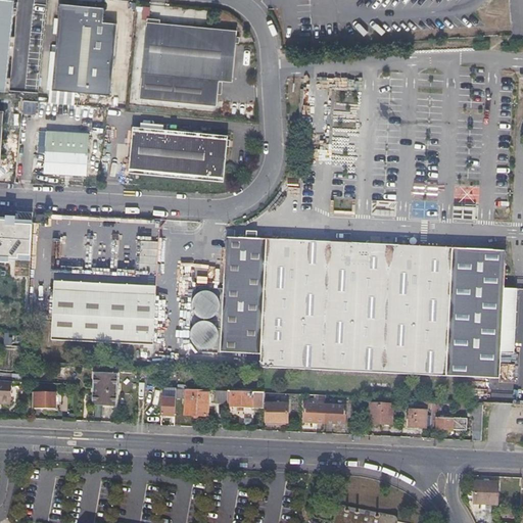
[(0,0),(0,77),(6,78),(13,2),(0,0)]
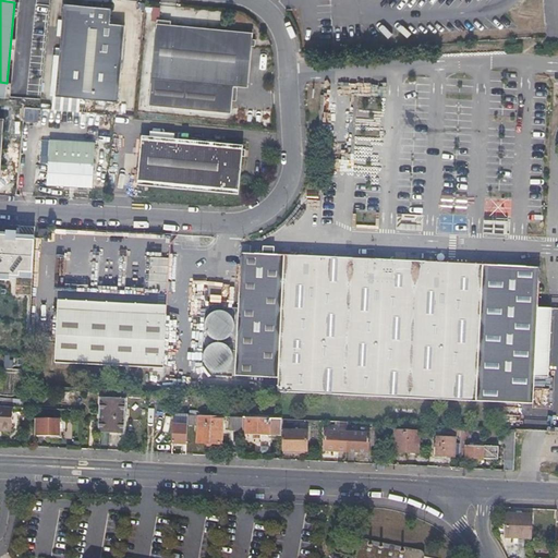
[(60,46),(56,92),(118,97),(124,21),(110,20),(112,4),(64,1),(60,46)]
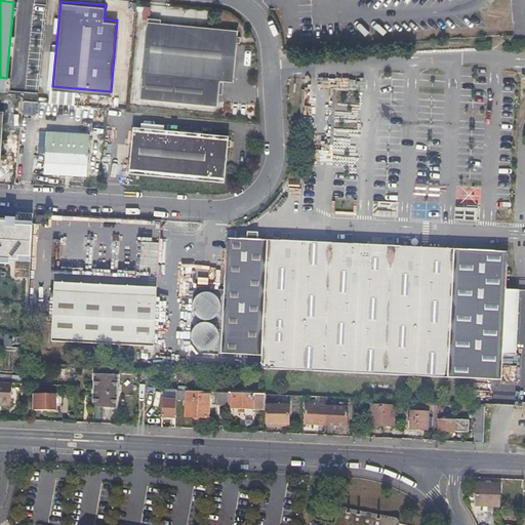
[(147,23),(139,98),(215,106),(217,80),(231,81),(236,31),(147,23)]
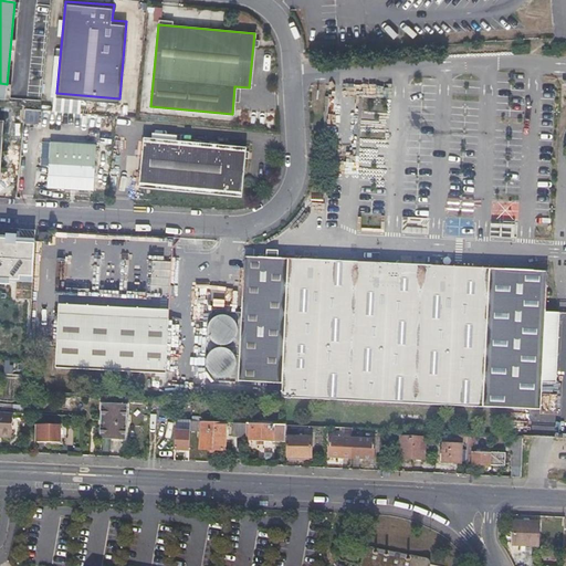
[(27,112),(25,124),(39,125),(40,113),(27,112)]
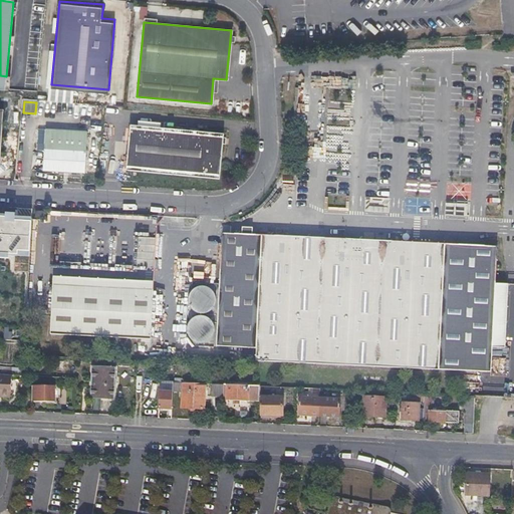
[(47,120),(43,168),(86,172),(90,125),(47,120)]
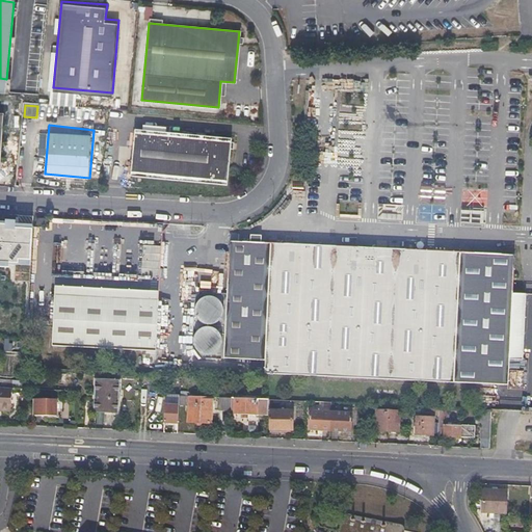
[(156,131),(152,178),(201,181),(235,185),(239,138),(191,134),(156,131)]
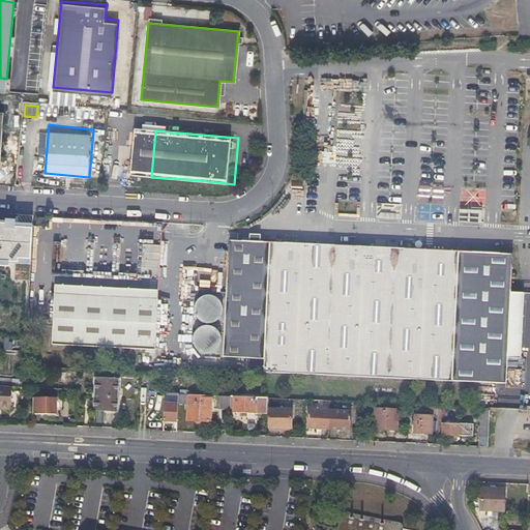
[(482,189),(467,188),(466,206),(481,206),(482,189)]
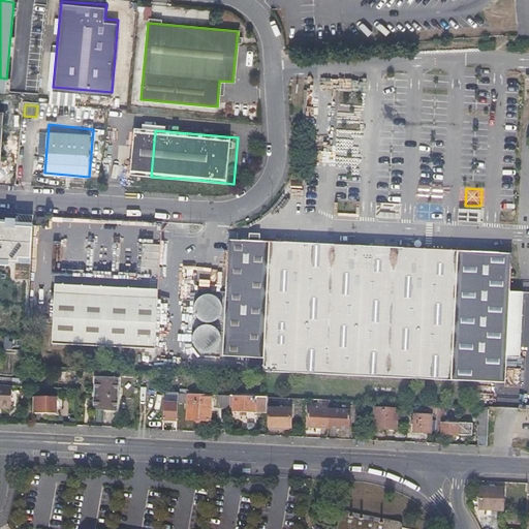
[(332,248),(227,243),(222,360),(261,361),(260,374),(502,385),(508,258),(394,253),(394,238),(333,236),(332,248)]
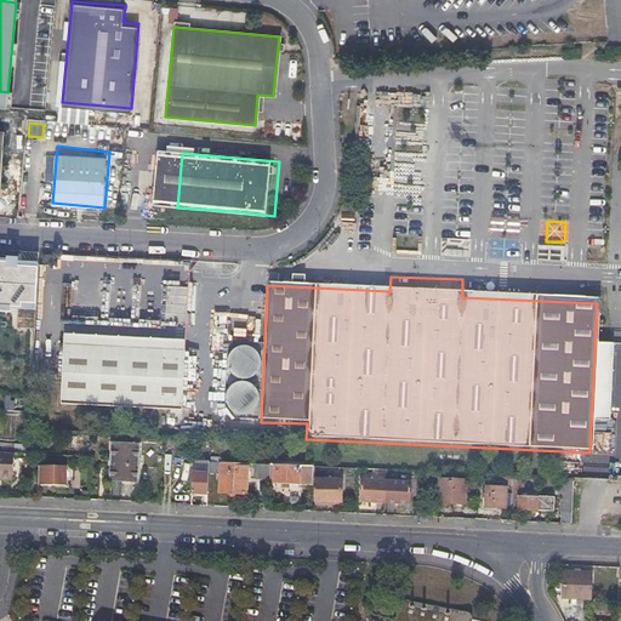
[(233,300),(249,285),(244,279),(227,294),(233,300)]
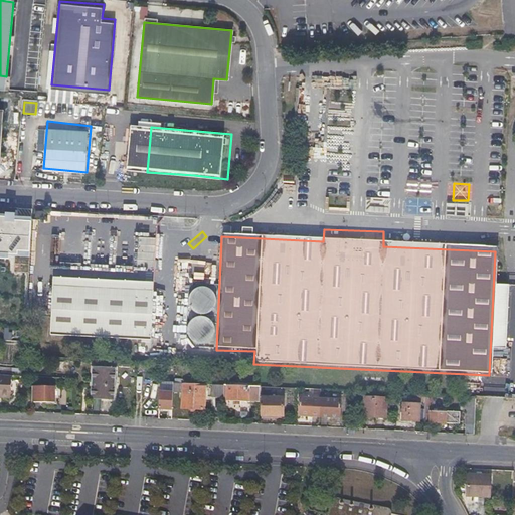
[(139,234),(138,258),(153,259),(154,235),(139,234)]
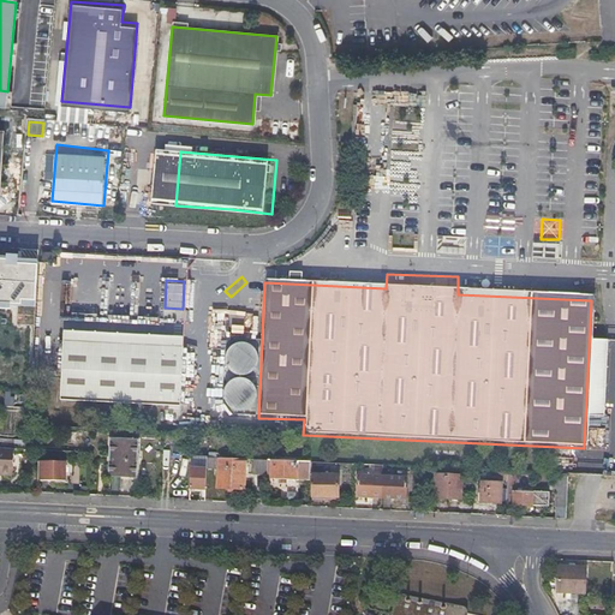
[(0,375),(13,377),(18,294),(0,293),(0,375)]
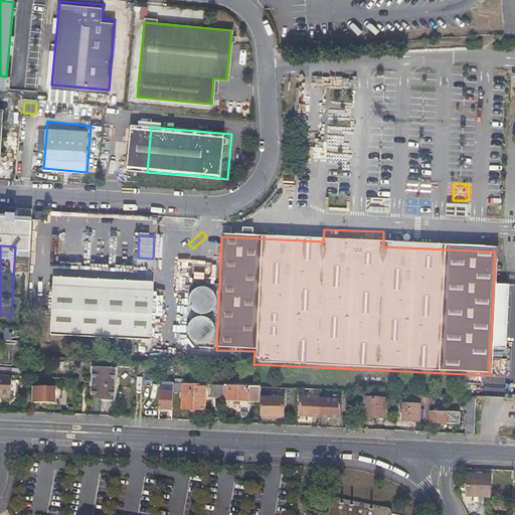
[(182,253),(182,274),(195,274),(195,268),(202,268),(202,254),(182,253)]
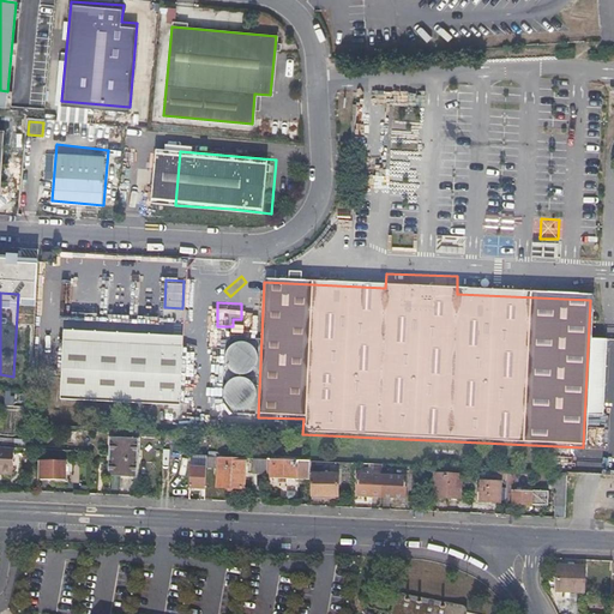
[(55,339),(52,397),(178,404),(180,347),(55,339)]
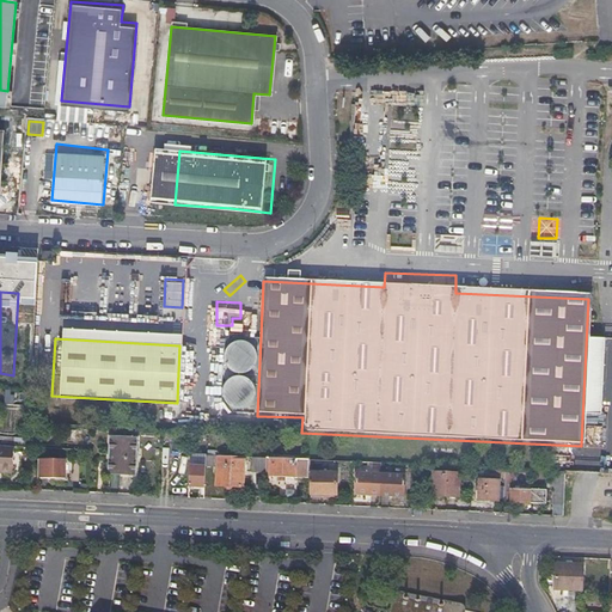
[(5,390),(5,404),(17,404),(17,390),(5,390)]
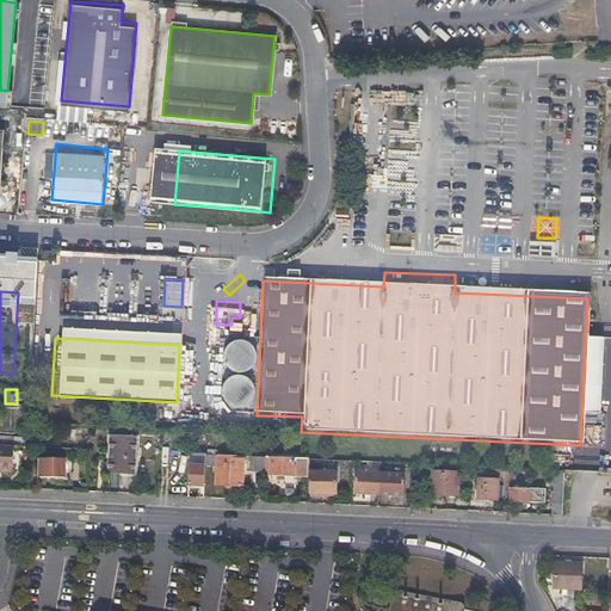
[(110,438),(109,473),(134,474),(136,439),(110,438)]
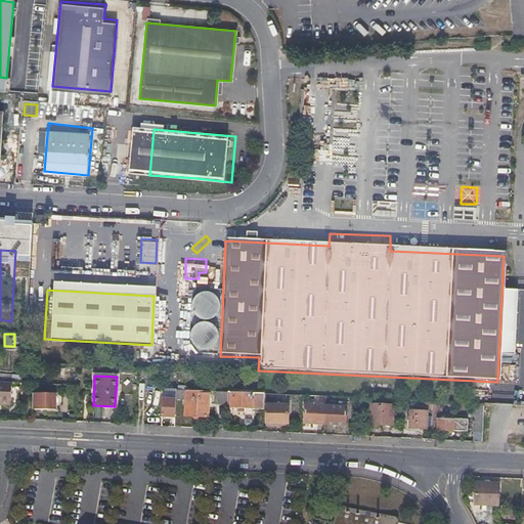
[(11,382),(0,381),(0,401),(10,402),(11,382)]
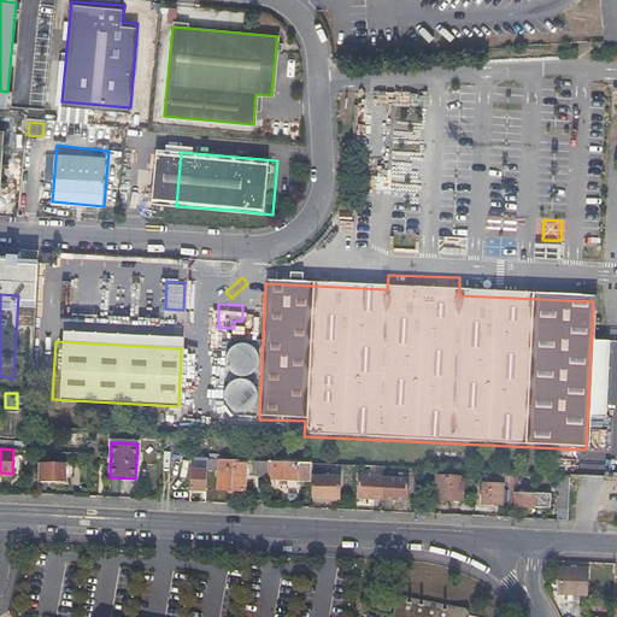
[(246,459),(222,458),(206,458),(206,469),(213,470),(213,464),(219,464),(218,488),(245,489),(246,459)]
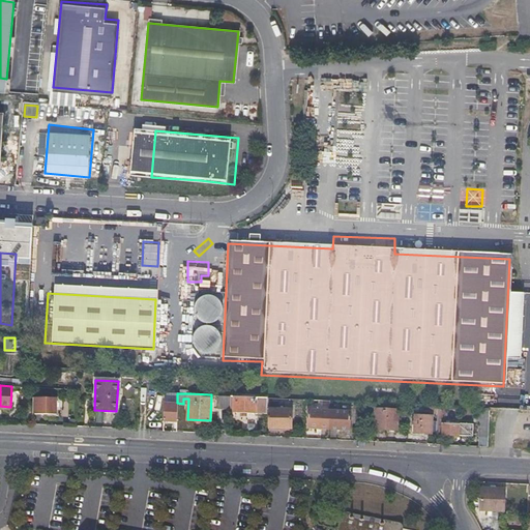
[(158,401),(165,401),(165,395),(150,394),(149,416),(158,416),(158,401)]
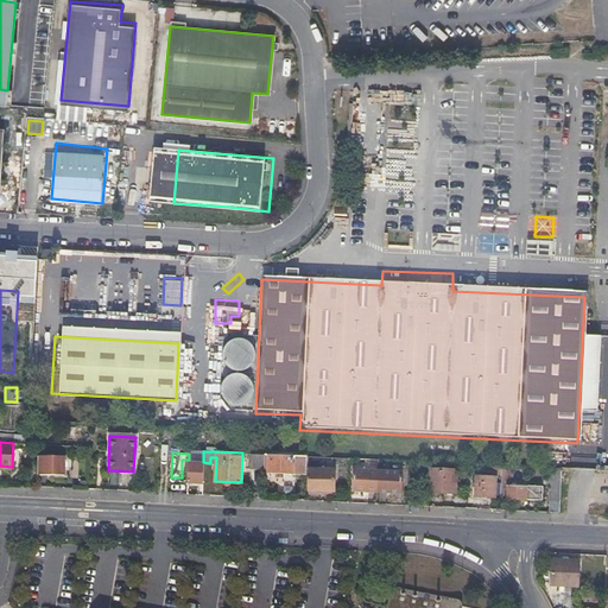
[(248,468),(265,469),(265,454),(249,453),(248,468)]
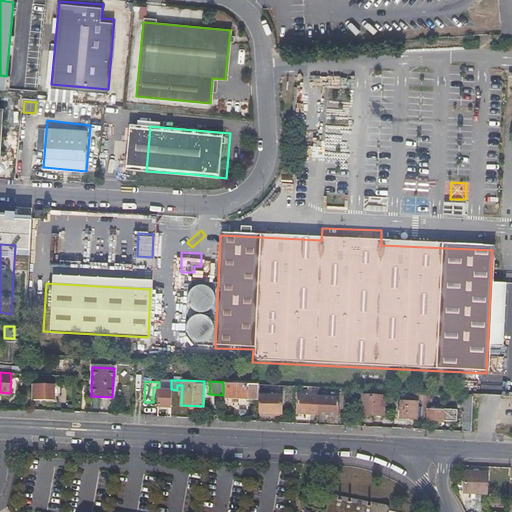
[(226,397),(257,399),(258,384),(227,382),(226,395),(226,397)]
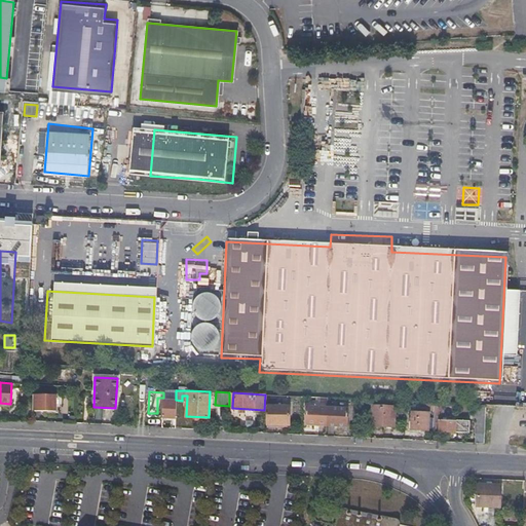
[(32,395),(31,409),(55,410),(55,396),(32,395)]
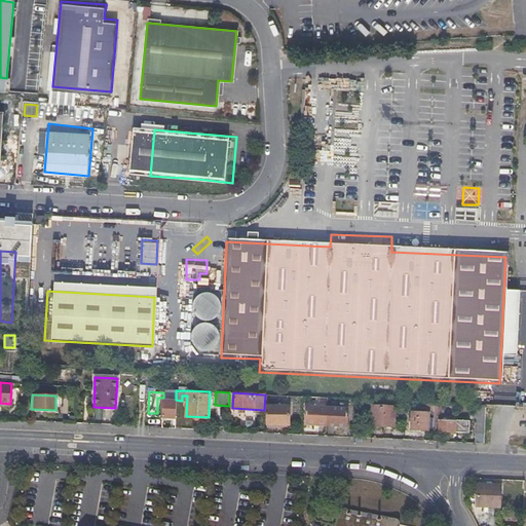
[(163,400),(162,416),(175,417),(176,401),(163,400)]
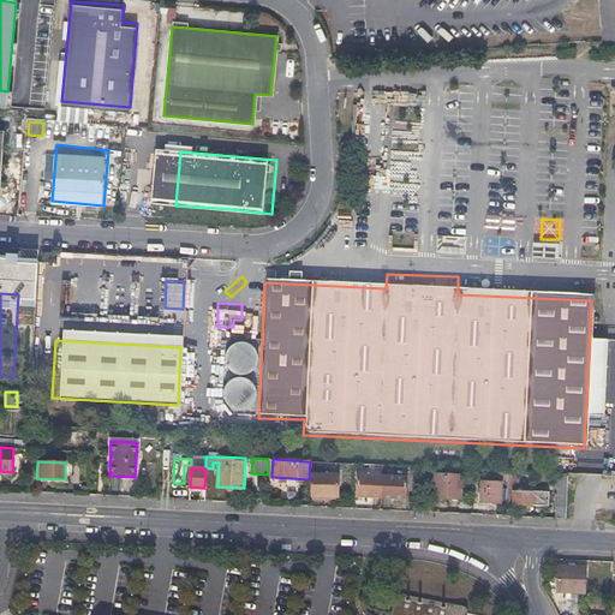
[(507,471),(494,470),(493,478),(506,479),(507,471)]
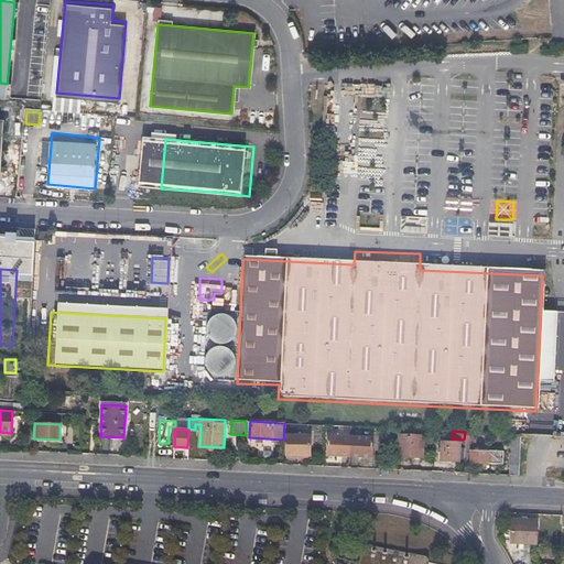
[(520,452),(521,433),(511,433),(510,452),(520,452)]
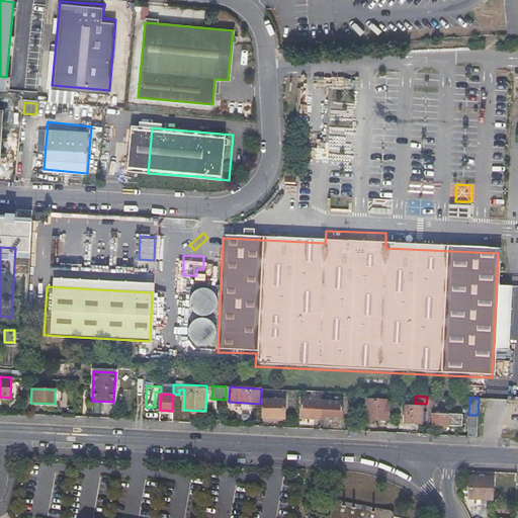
[(283,400),(262,400),(262,418),(283,418),(283,400)]
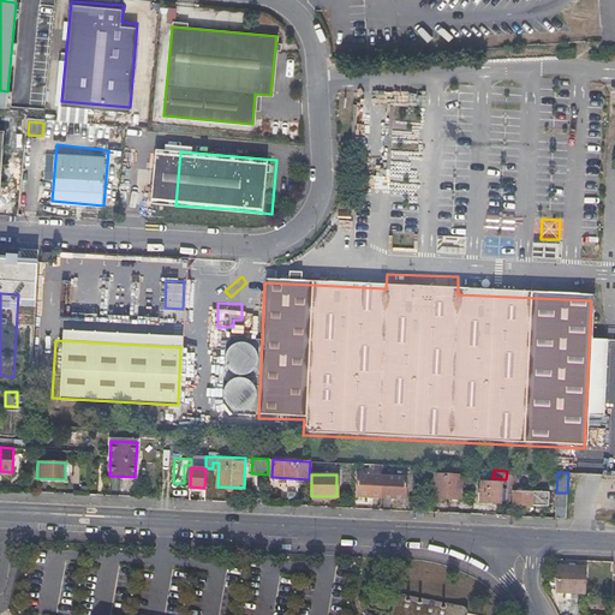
[(357,496),(381,497),(382,476),(358,475),(357,496)]
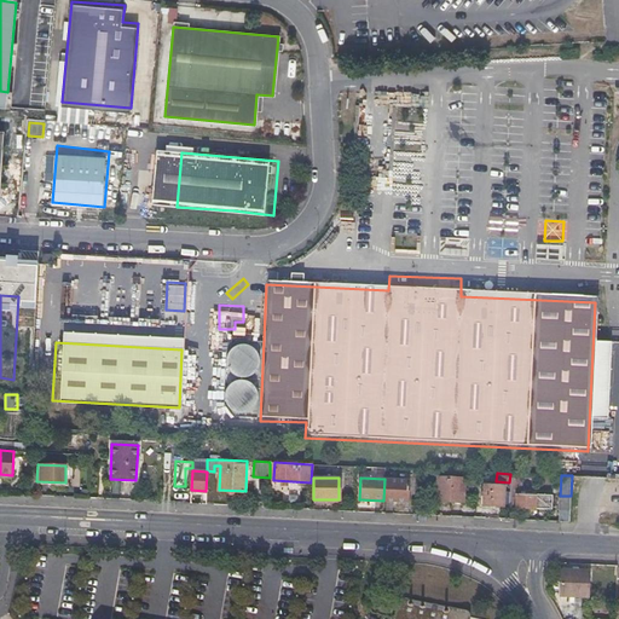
[(438,478),(437,499),(462,501),(463,479),(438,478)]
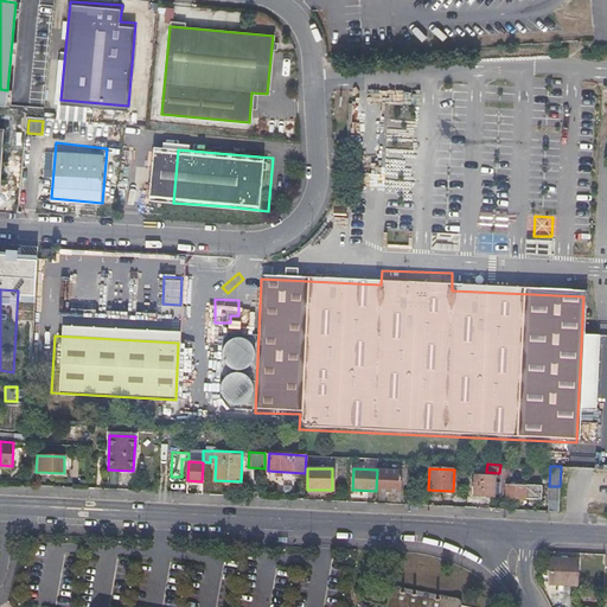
[(377,470),(376,491),(400,492),(401,471),(377,470)]
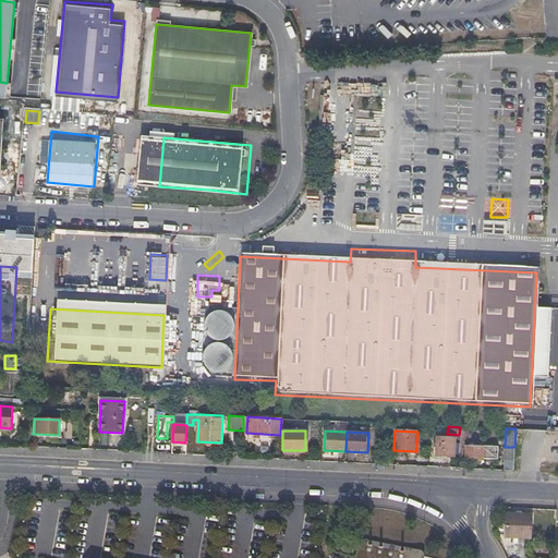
[(437,438),(436,455),(453,456),(455,439),(437,438)]
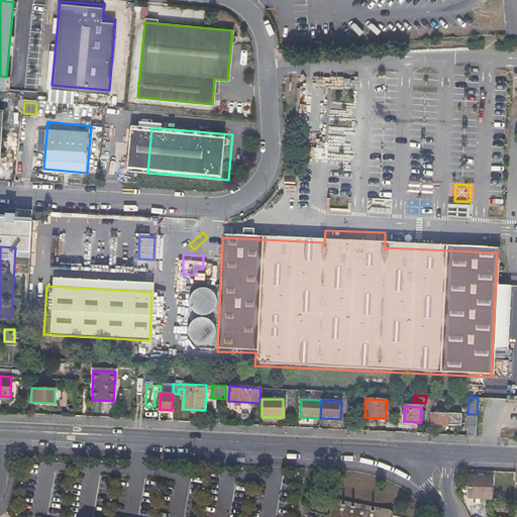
[(446,414),(429,413),(428,423),(460,425),(461,413),(447,413),(446,414)]
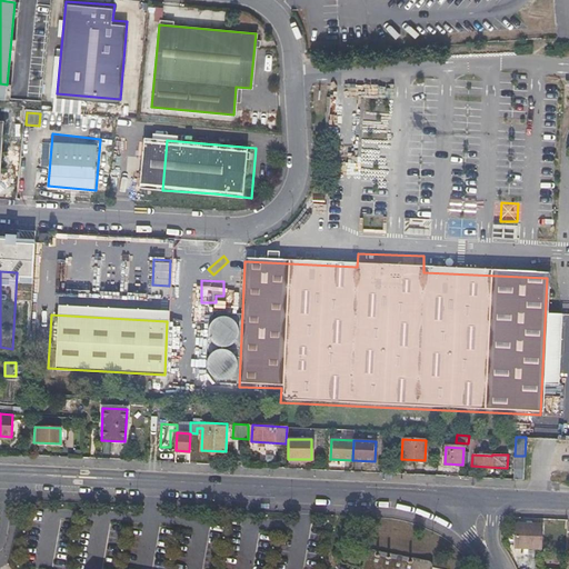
[(518,525),(517,547),(541,549),(541,526),(518,525)]
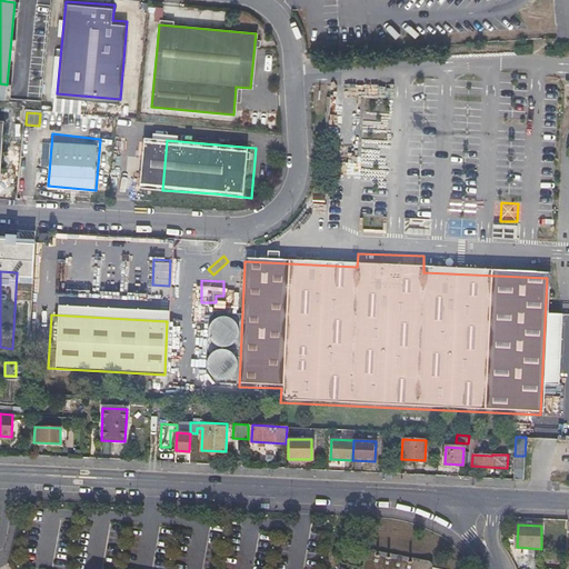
[(351,565),(351,566),(350,568),(432,568),(433,567),(432,565),(432,563),(429,561),(385,551),(375,550),(371,550),(368,551),(367,553),(363,567),(351,565)]
